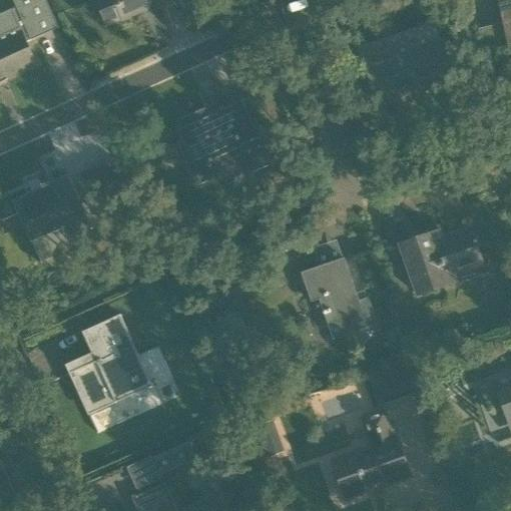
[(0,77),(2,76),(3,78),(5,77),(4,75),(34,62),(24,40),(56,26),(44,0),(11,0),(14,6),(0,11),(0,77)]
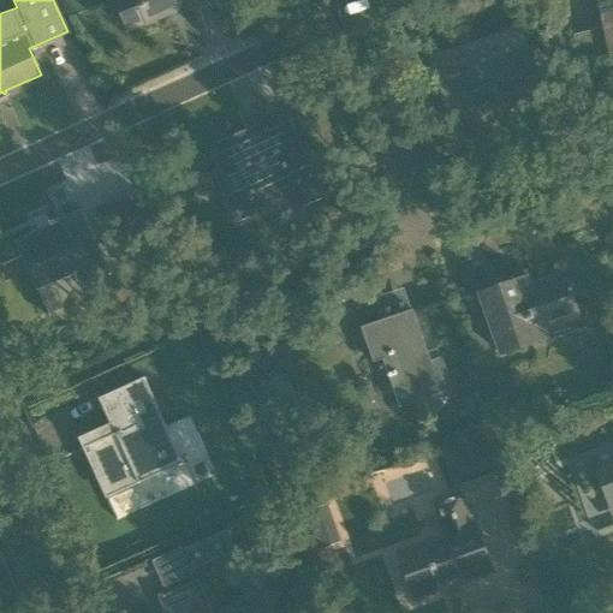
[(114,0),(121,17),(128,29),(166,11),(165,10),(176,5),(177,7),(178,6),(182,13),(210,1),(209,0),(114,0)]
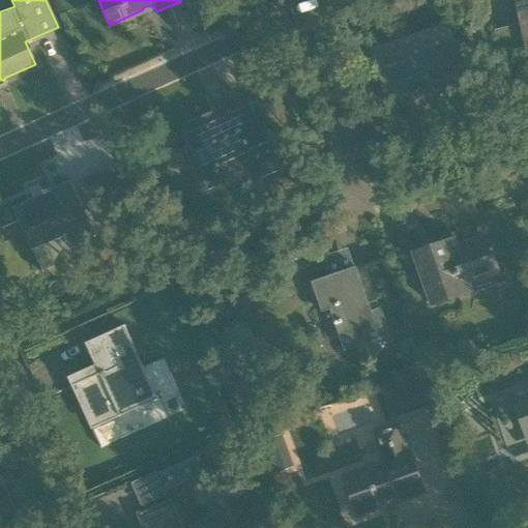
[(527,0),(527,1),(517,3),(516,0),(515,0),(524,40),(527,38),(527,0)]
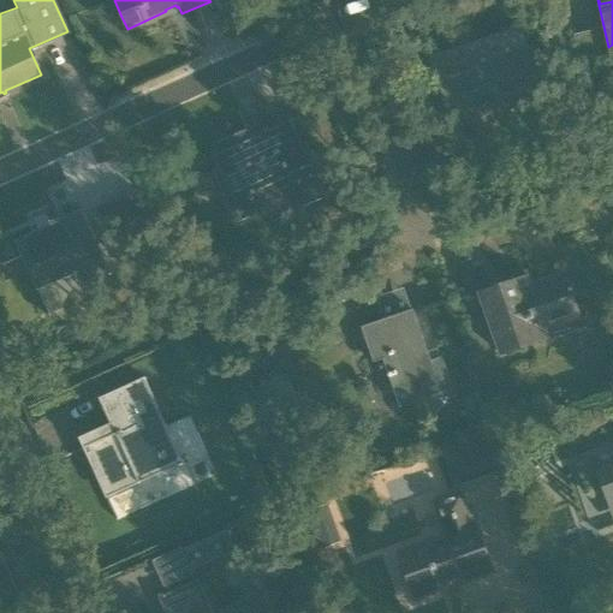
[(518,24),(517,24),(458,46),(459,52),(452,54),(451,49),(428,58),(447,113),(539,83),(518,24)]
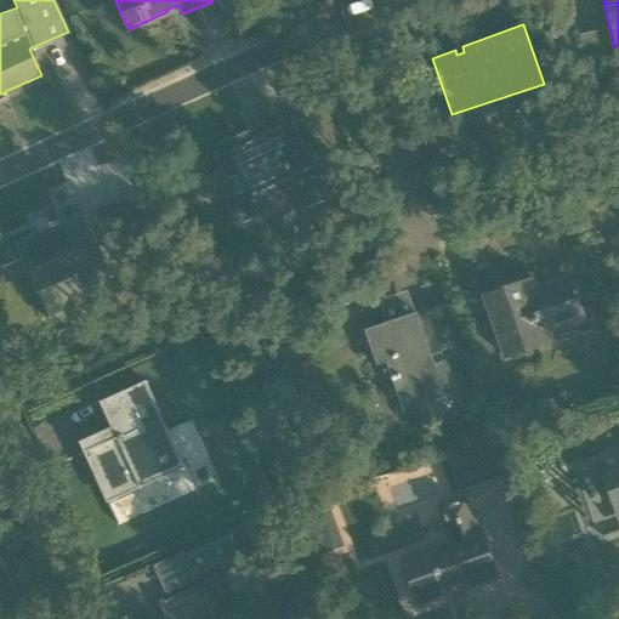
[(242,138),(240,138),(231,143),(228,138),(230,138),(230,137),(211,145),(216,154),(213,155),(230,194),(225,197),(236,222),(263,211),(257,199),(291,185),(301,208),(324,197),(327,199),(328,199),(319,180),(323,179),(296,119),(271,130),(268,126),(260,130),(259,131),(259,132),(259,134),(260,135),(244,142),(243,140),(242,138)]
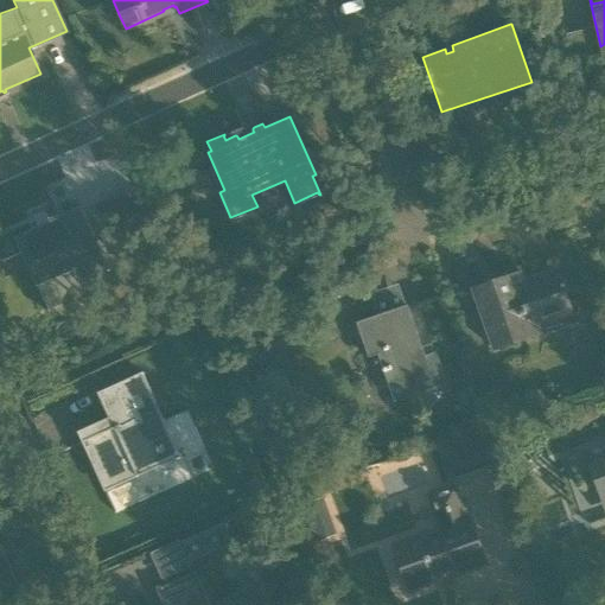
[(83,280),(107,269),(80,205),(55,216),(55,214),(46,217),(50,224),(39,229),(37,224),(30,228),(26,221),(0,233),(0,260),(18,252),(30,278),(72,256),(83,280)]
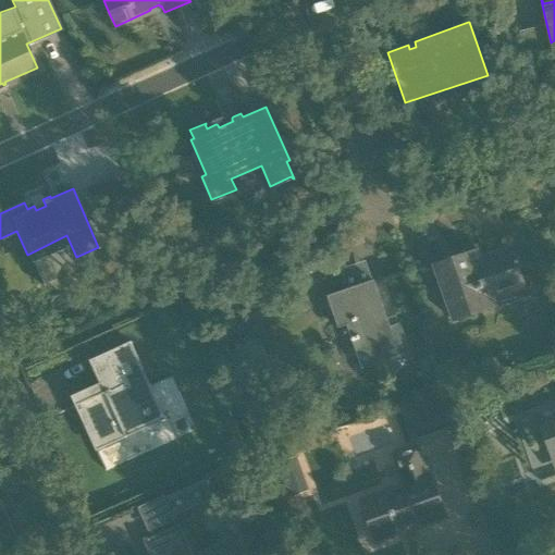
[(201,237),(195,249),(209,257),(216,245),(201,237)]
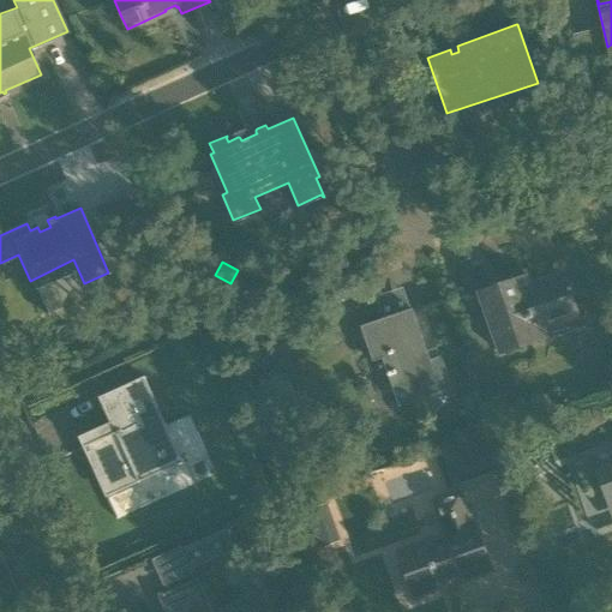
[(510,280),(477,292),(496,351),(541,334),(538,322),(573,310),(561,271),(527,282),(523,275),(520,276),(522,280),(511,283),(510,280)]
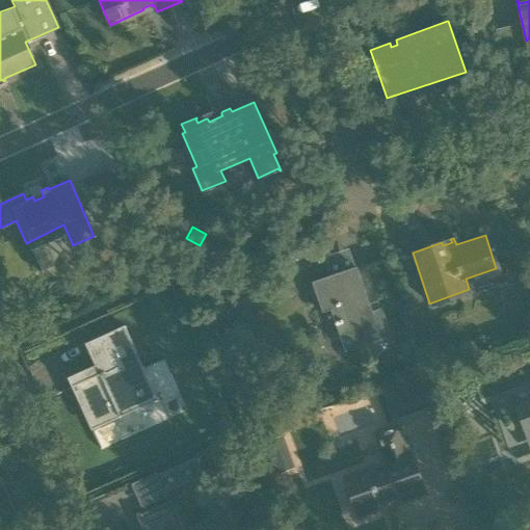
[(379,307),(369,310),(354,266),(311,282),(320,311),(329,308),(344,349),(389,334),(379,307)]
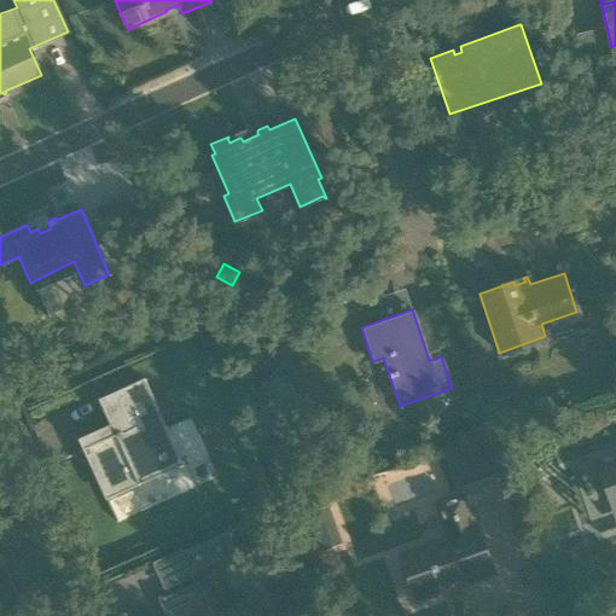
[(82,447),(100,489),(133,475),(137,483),(168,469),(152,434),(167,428),(145,378),(99,399),(116,437),(105,442),(104,439),(82,447)]
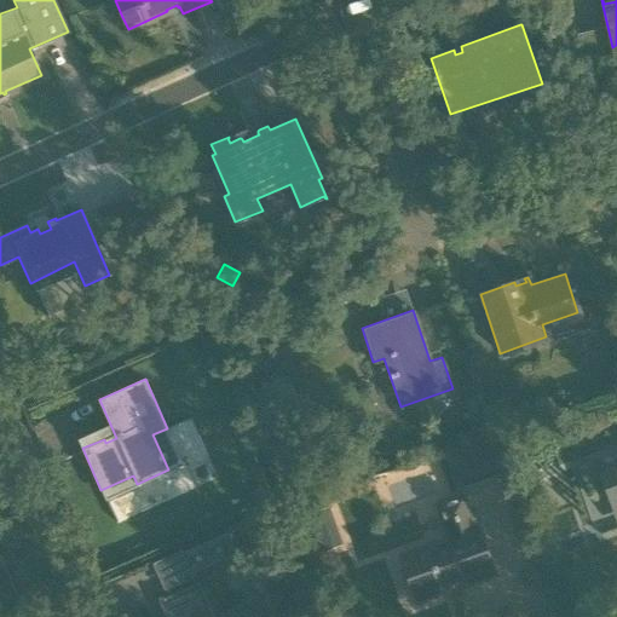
[(616,450),(616,465),(595,473),(615,526),(600,531),(601,532),(616,526),(616,450)]
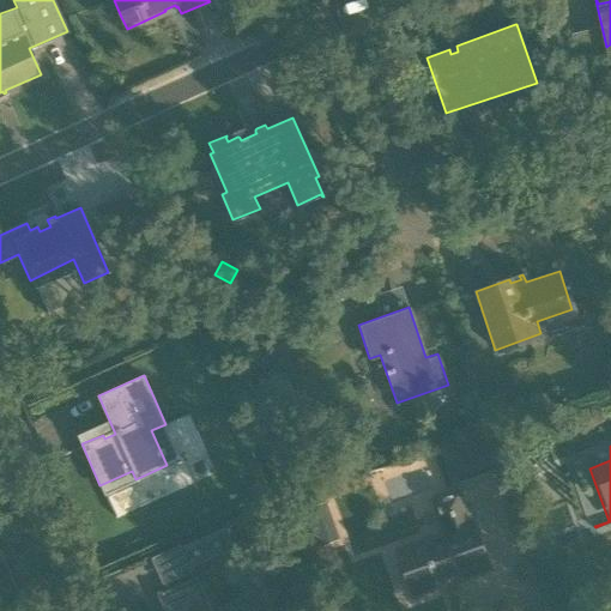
[(459,482),(458,479),(447,448),(431,453),(443,488),(459,482)]
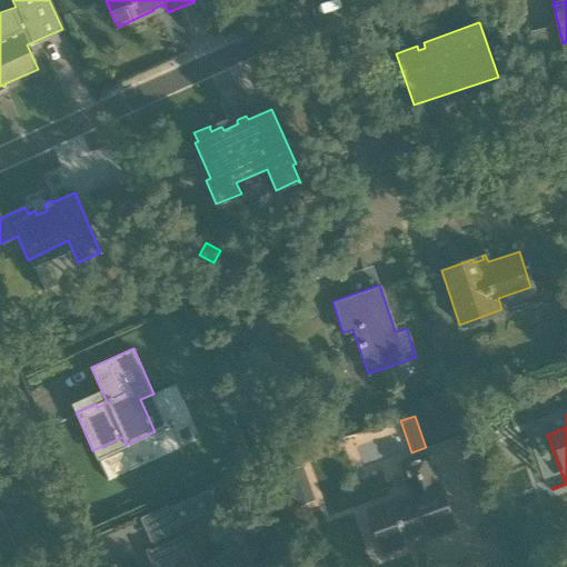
[(443,530),(454,527),(438,485),(435,486),(423,454),(400,461),(411,493),(367,509),(381,553),(423,538),(421,535),(441,528),(443,530)]
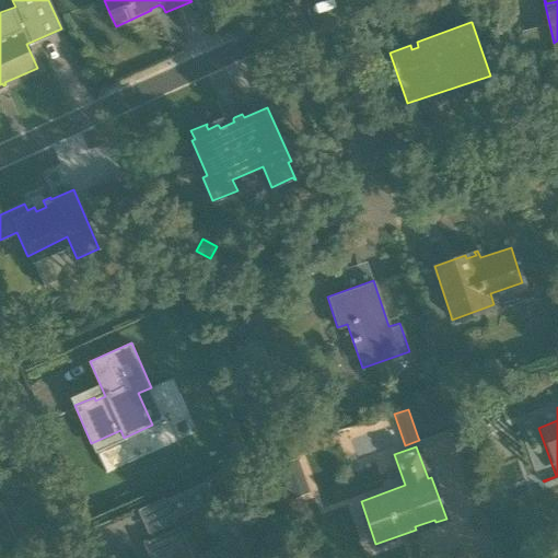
[(298,462),(280,467),(285,483),(298,478),(301,471),(298,462)]
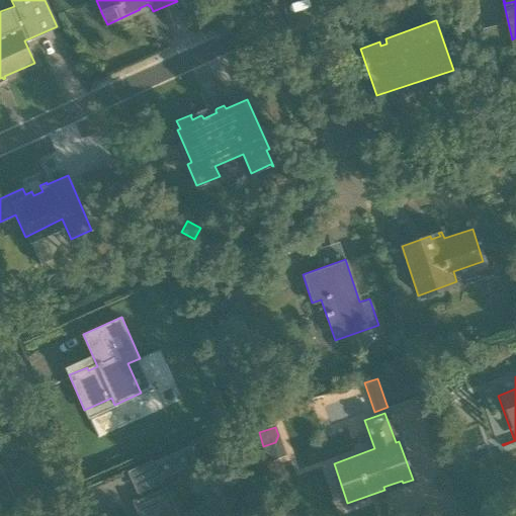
[(189,443),(153,460),(160,478),(197,460),(189,443)]
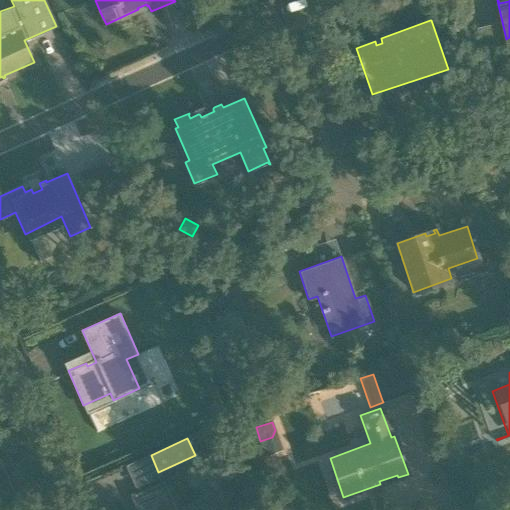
[(175,509),(162,481),(133,494),(138,505),(134,507),(135,509),(175,509)]
